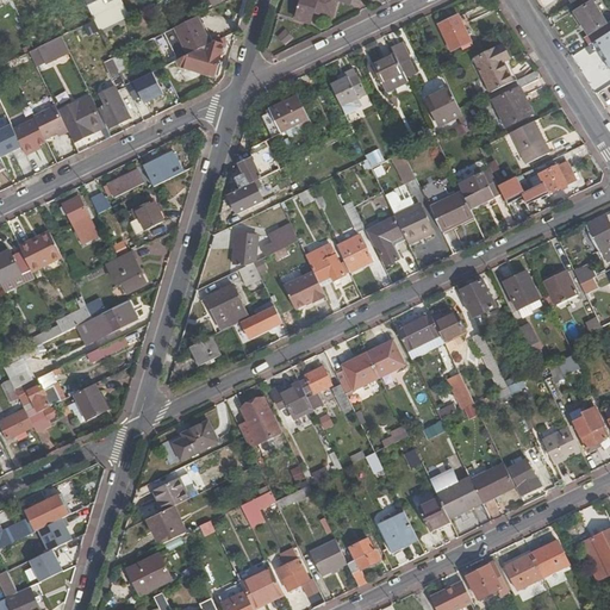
[(109,0),(88,11),(94,22),(99,32),(130,17),(120,0),(109,0)]
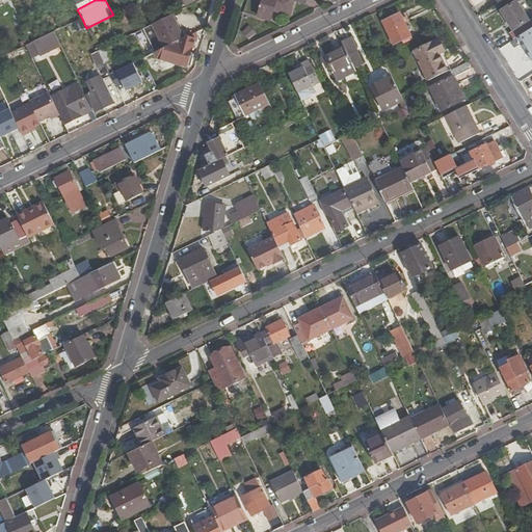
[(295,0),(264,0),(259,18),(271,22),(274,10),(275,6),(292,11),(295,0)]
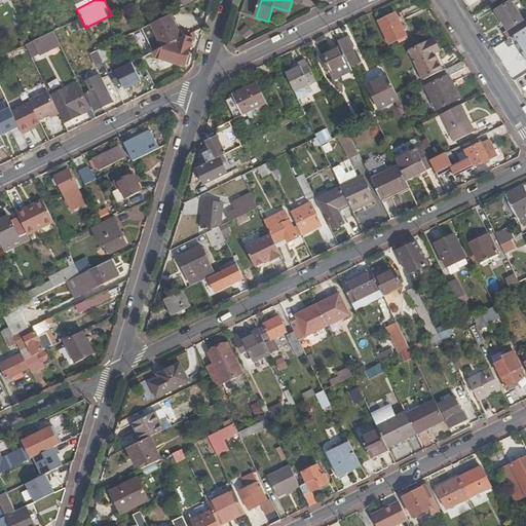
[(494,11),(506,32),(504,33),(509,40),(513,38),(525,29),(525,19),(522,22),(510,2),(494,11)]
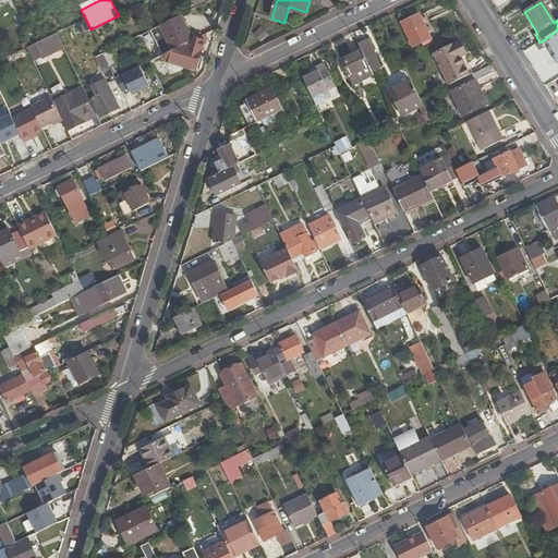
[(289,7),(288,11),(305,16),(306,12),(289,7)]
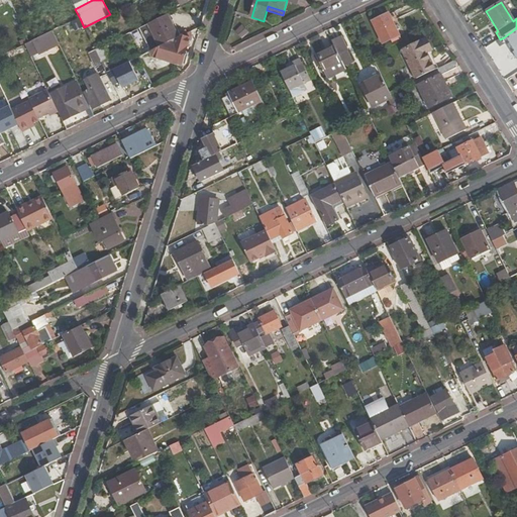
[(387,13),(371,21),(382,43),(398,35),(387,13)]
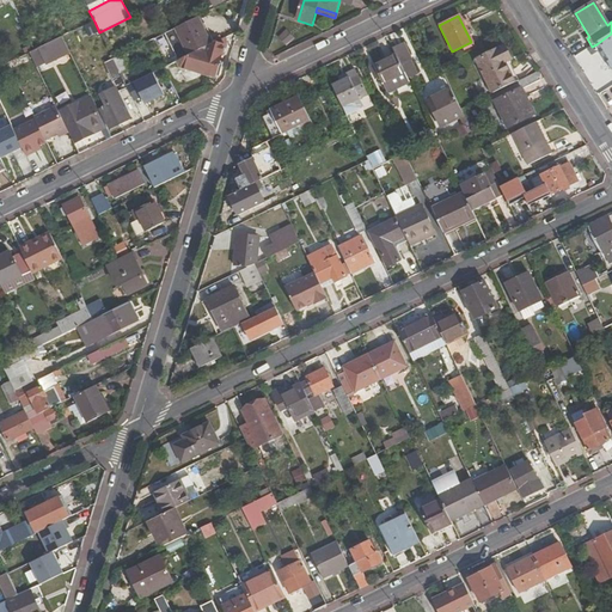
[(208,47),(213,44),(200,17),(178,28),(184,41),(191,55),(208,47)]
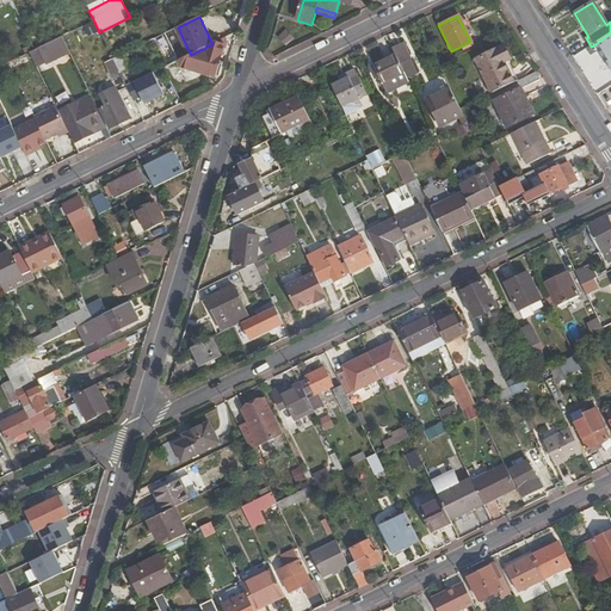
[(184,41),(178,28),(173,30),(180,43),(184,41)]
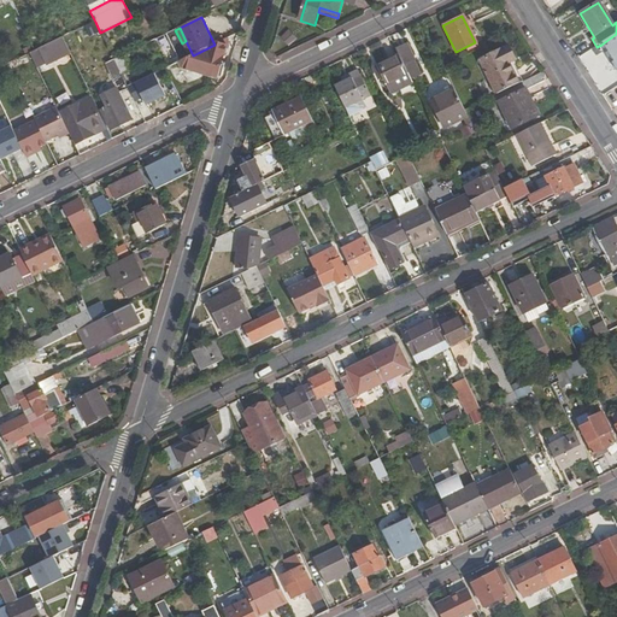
[(616,34),(601,45),(616,69),(616,34)]
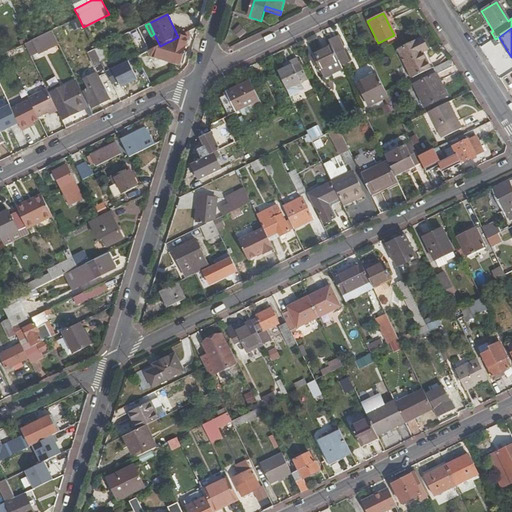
[(189,37),(186,33),(178,37),(174,39),(160,46),(149,51),(151,56),(180,65),(189,37)]
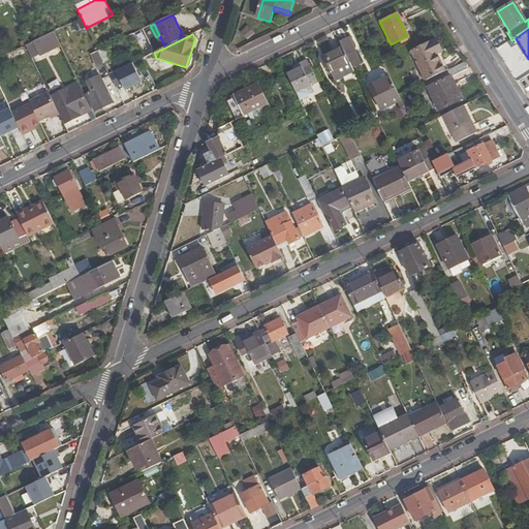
[(54,45),(50,36),(36,42),(40,52),(54,45)]
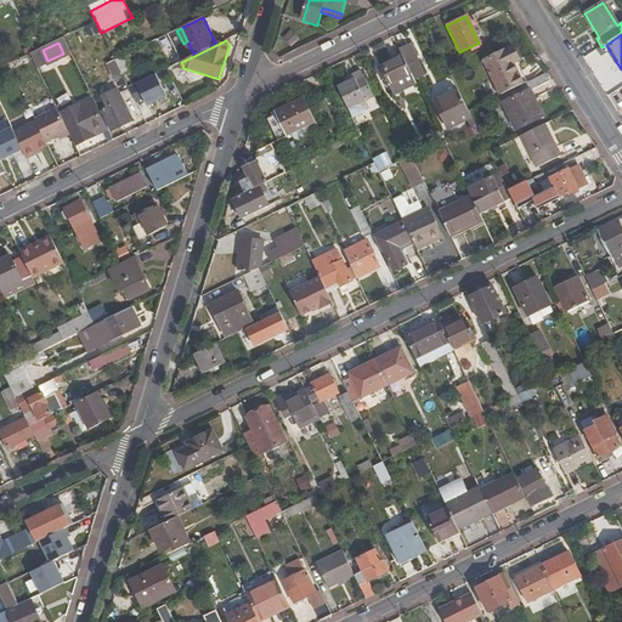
[(181,56),(191,55),(188,44),(180,46),(181,56)]
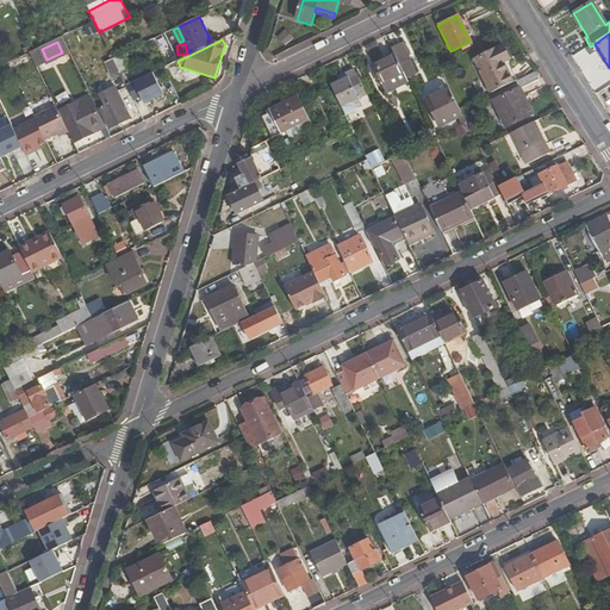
[(400,44),(391,49),(394,55),(399,64),(409,60),(400,44)]
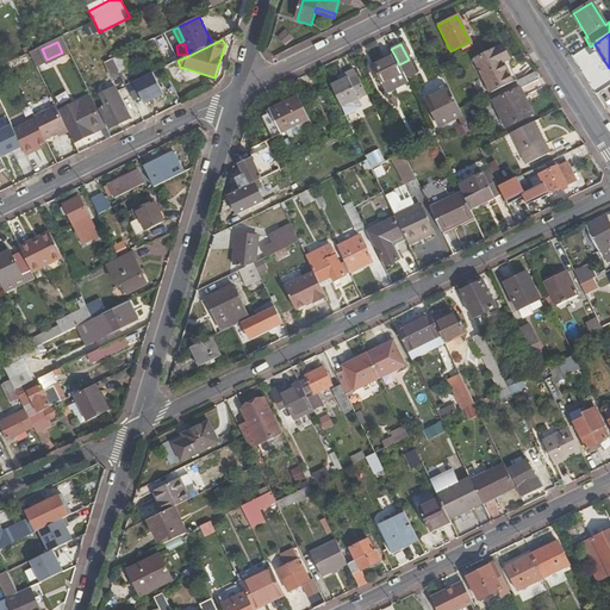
[(499,44),(472,57),(489,91),(510,80),(499,60),(505,56),(499,44)]
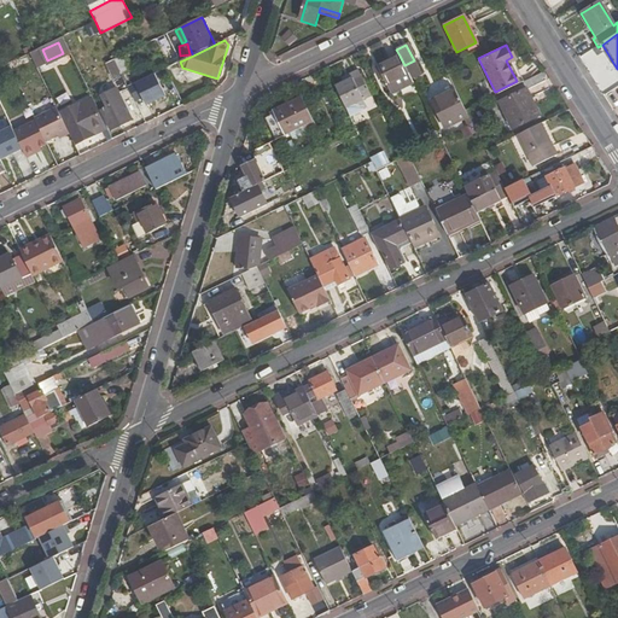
[(391,93),(413,83),(404,65),(400,56),(378,65),(378,66),(383,75),(391,93)]
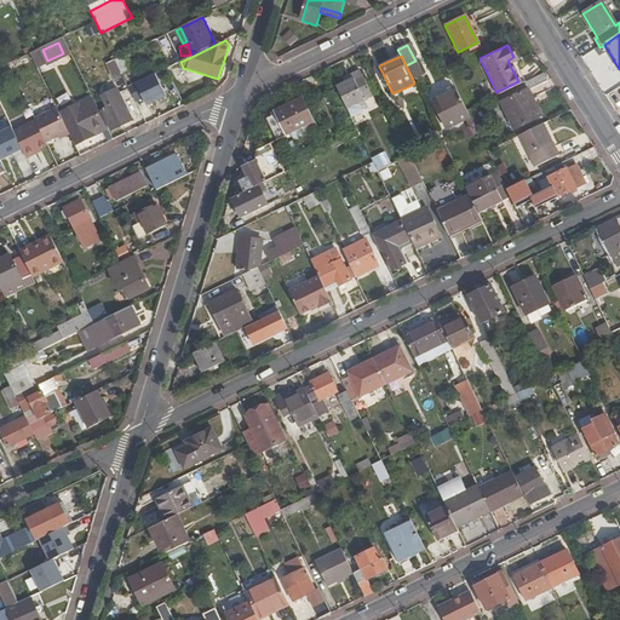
[(118,69),(110,72),(121,92),(127,90),(118,69)]
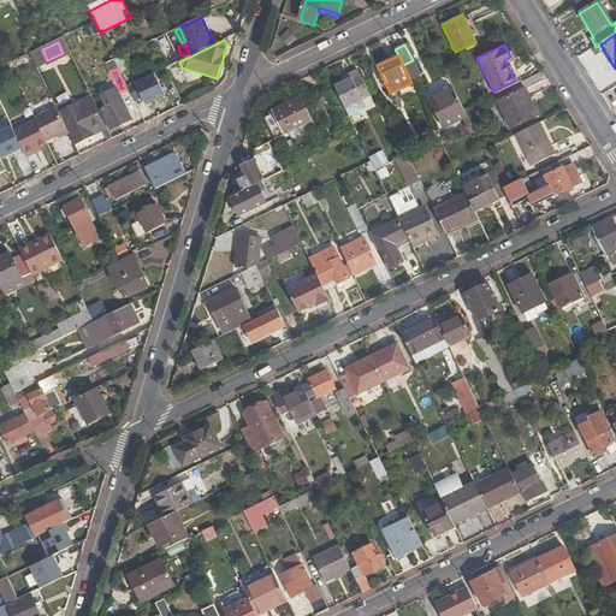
[(147,107),(173,96),(163,72),(137,83),(147,107)]
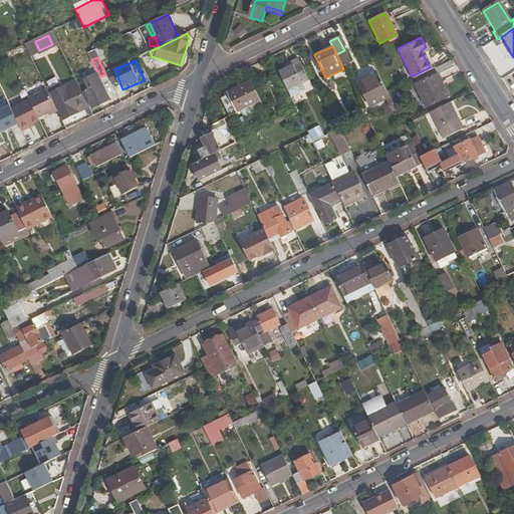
[(300,61),(279,72),(287,88),(290,96),(304,89),(301,82),(308,78),(300,61)]
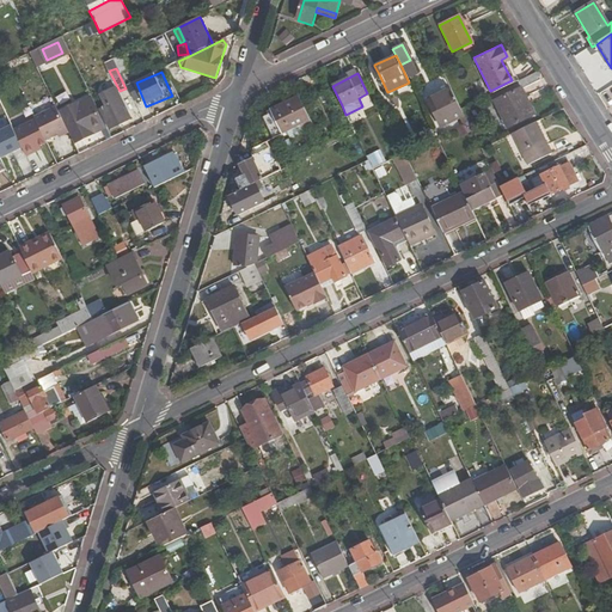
[(521,91),(516,81),(488,96),(503,127),(530,114),(519,92),(521,91)]
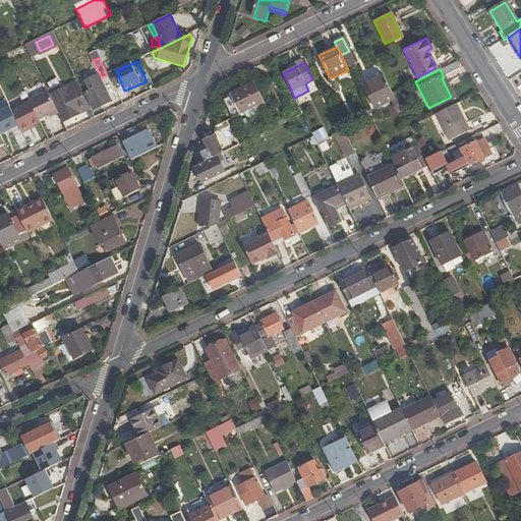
[(109,76),(115,89),(118,87),(112,74),(109,76)]
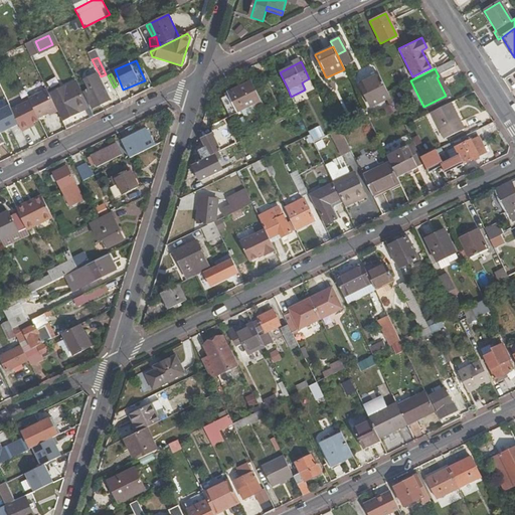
[(387,93),(378,75),(359,84),(370,108),(389,98),(387,93)]
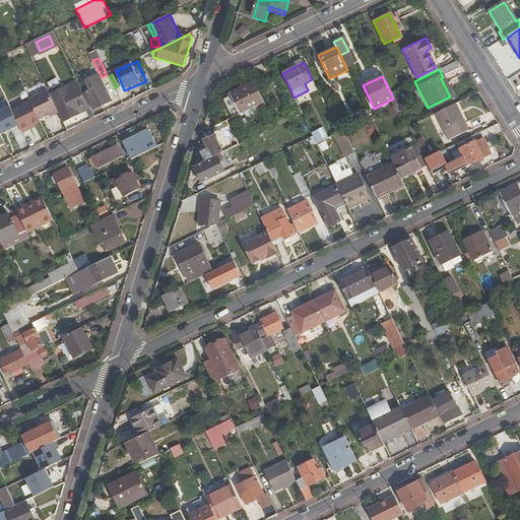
[(85,94),(93,110),(108,103),(100,85),(101,85),(98,78),(93,80),(94,82),(89,84),(92,90),(85,94)]
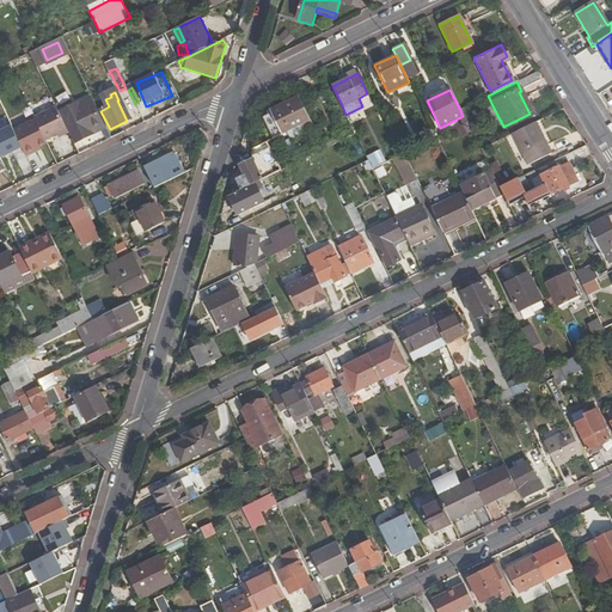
[(73,144),(105,128),(90,96),(57,111),(68,133),(73,144)]
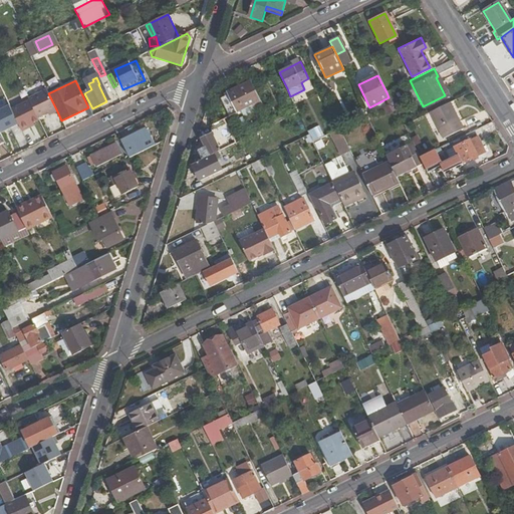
[(223,98),(231,116),(261,101),(251,81),(227,93),(228,96),(223,98)]
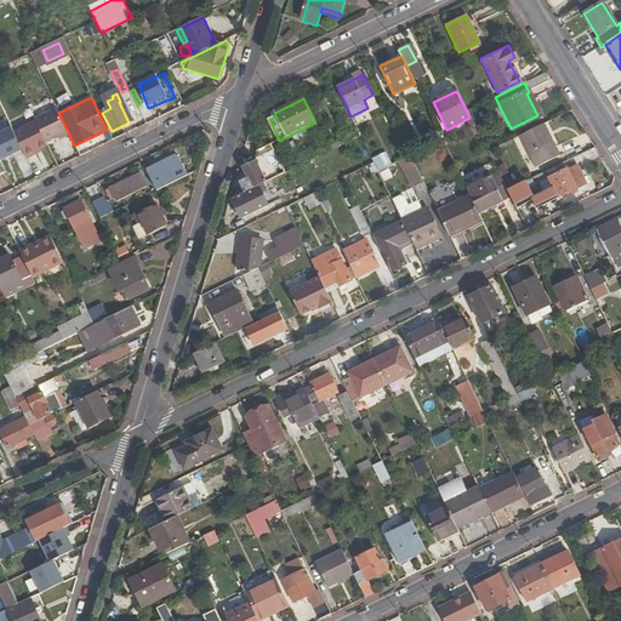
[(34,118),(36,121),(46,142),(57,137),(60,140),(69,135),(58,113),(56,108),(34,118)]
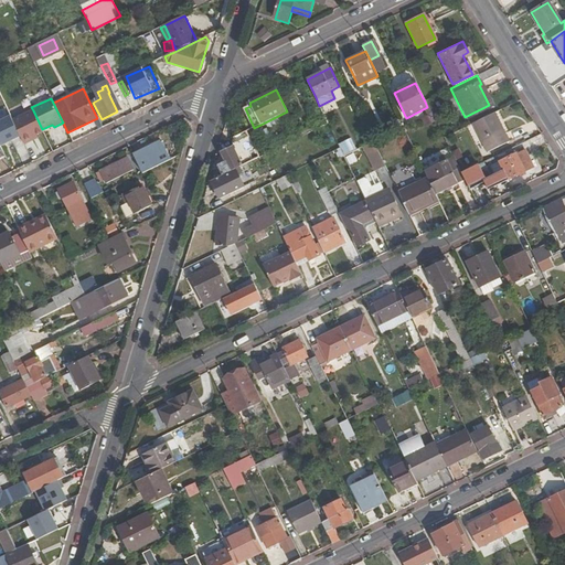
[(33,110),(13,120),(20,134),(25,145),(34,140),(33,138),(43,132),(42,129),(33,110)]
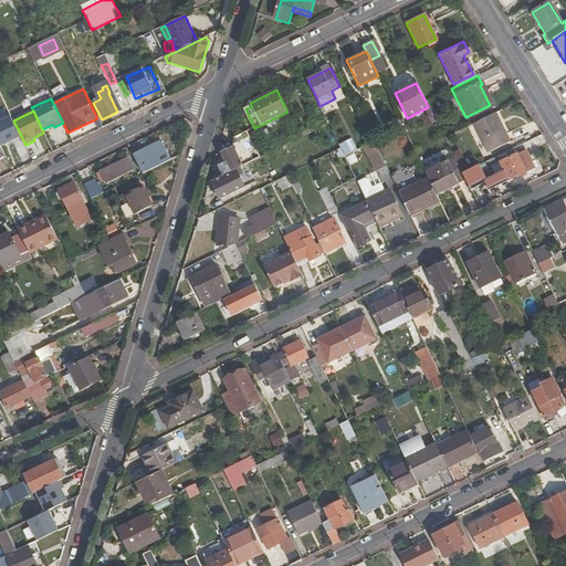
[(510,142),(495,114),(473,124),(489,153),(510,142)]
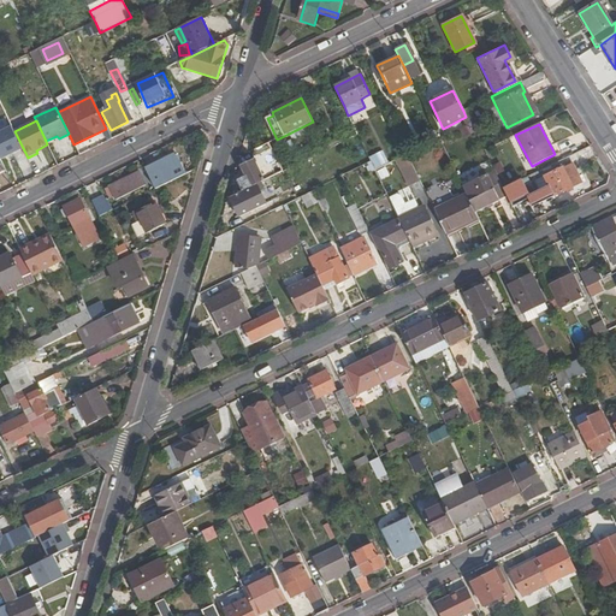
[(15,131),(11,125),(0,130),(0,153),(1,157),(22,146),(15,131)]
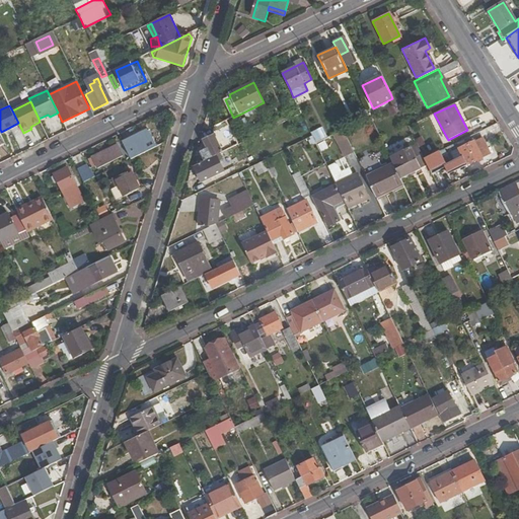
[(226,121),(219,125),(222,130),(226,139),(233,135),(226,121)]
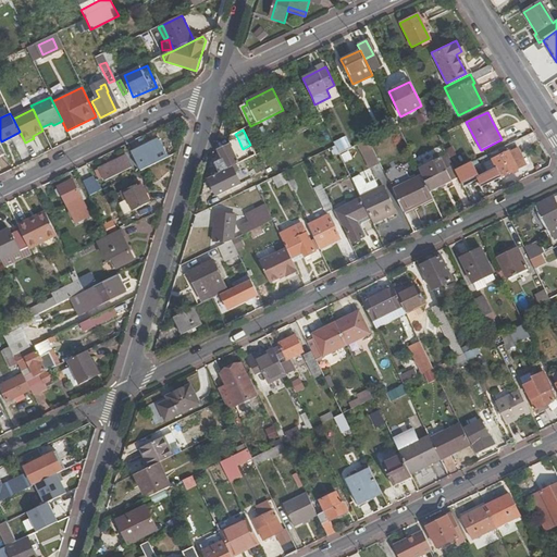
[(235,134),(215,144),(219,149),(238,139),(235,134)]
